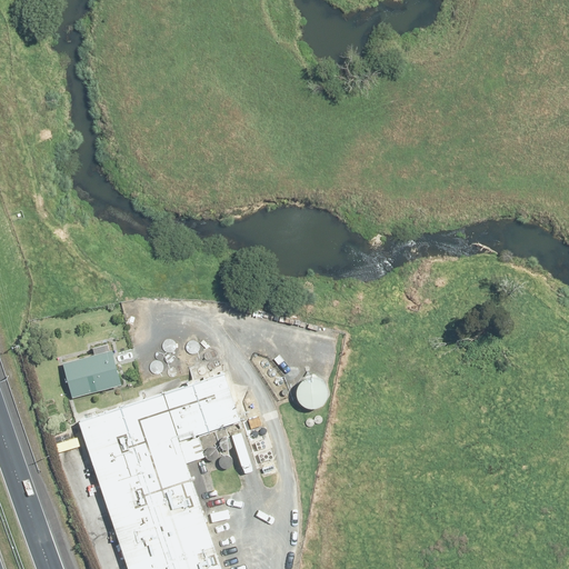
[(165,348),(166,350),(167,351),(169,352),(171,352),(172,351),(175,350),(176,349),(177,347),(177,345),(176,342),(175,341),(172,340),(170,340),(168,340),(167,341),(165,342),(163,345),(163,347),(165,348)]
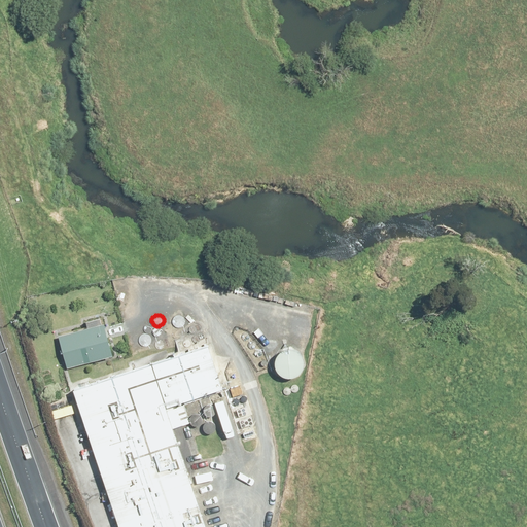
[(173,324),(174,325),(176,327),(178,327),(179,327),(181,327),(183,326),(184,324),(184,322),(184,320),(184,319),(182,317),(181,316),(179,316),(177,316),(175,317),(174,318),(173,320),(173,322),(173,324)]
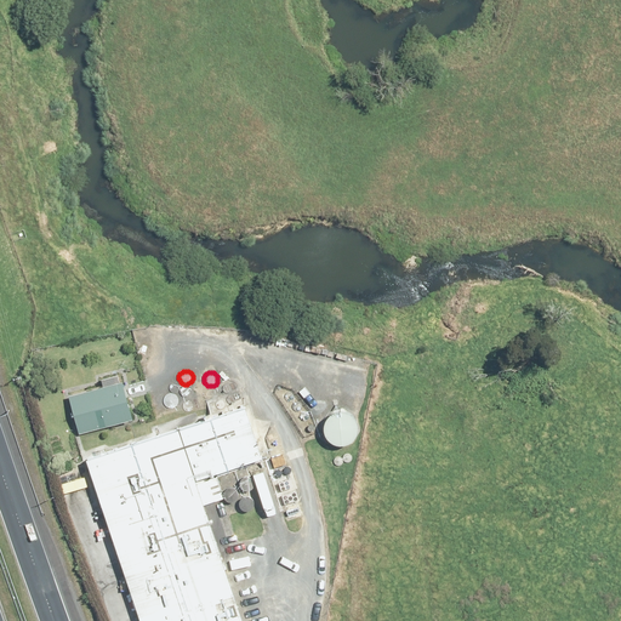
[(169,388),(170,391),(171,392),(172,392),(175,392),(176,392),(177,391),(178,389),(178,387),(178,386),(178,383),(177,382),(175,381),(174,381),(172,381),(170,382),(169,383),(169,385),(167,387),(169,388)]
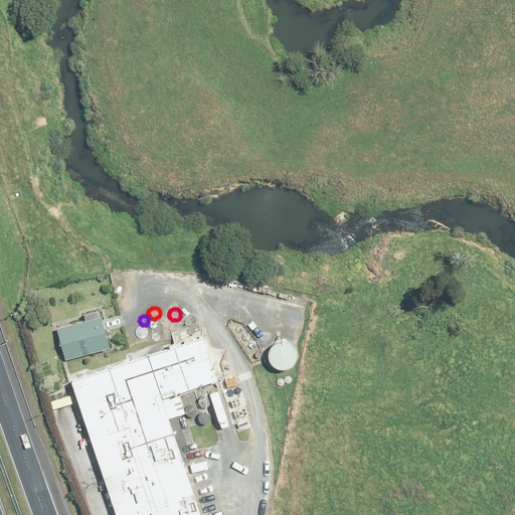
[(54,328),(61,359),(108,348),(100,317),(54,328)]
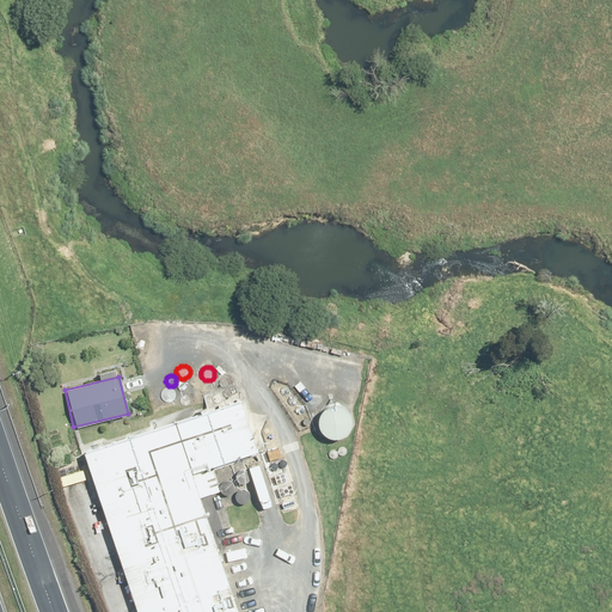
[(178,389),(179,390),(181,391),(182,392),(184,392),(185,391),(187,391),(188,389),(189,387),(188,385),(188,384),(187,383),(185,381),(183,381),(182,381),(179,383),(178,384),(178,385),(178,387),(178,389)]
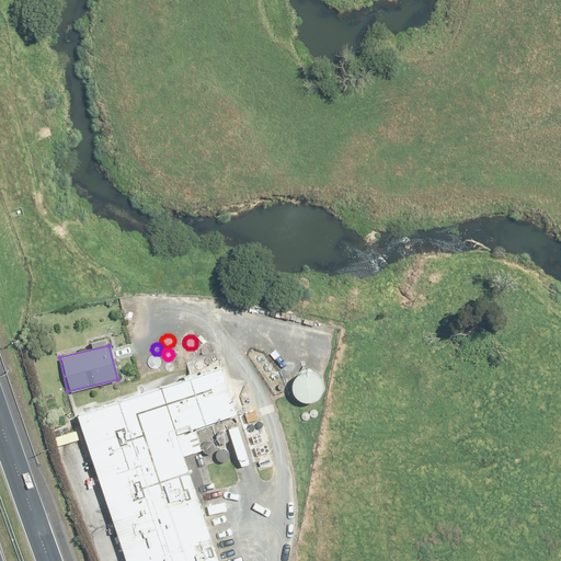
[(149,365),(150,366),(151,368),(153,368),(156,368),(158,368),(159,367),(160,365),(161,363),(161,362),(160,359),(159,357),(157,356),(155,356),(152,356),(151,357),(149,358),(149,361),(148,363),(149,365)]
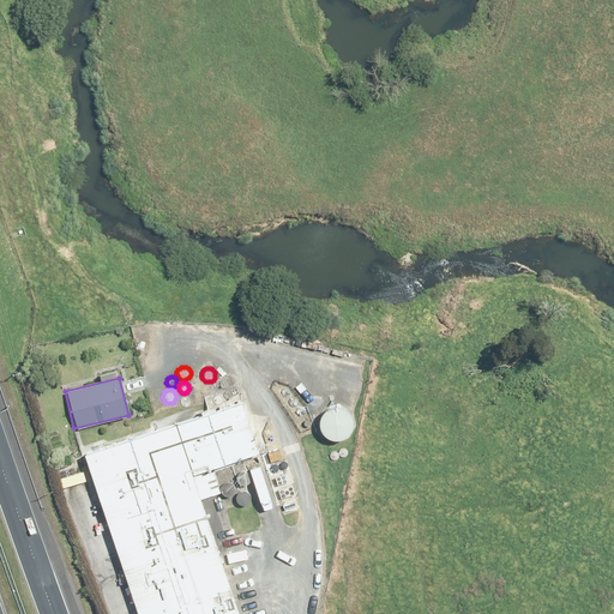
[(181,404),(182,407),(184,408),(185,408),(187,408),(188,408),(190,407),(191,405),(192,403),(192,402),(191,399),(190,398),(188,397),(186,397),(185,397),(184,398),(182,399),(181,401),(181,403),(181,404)]
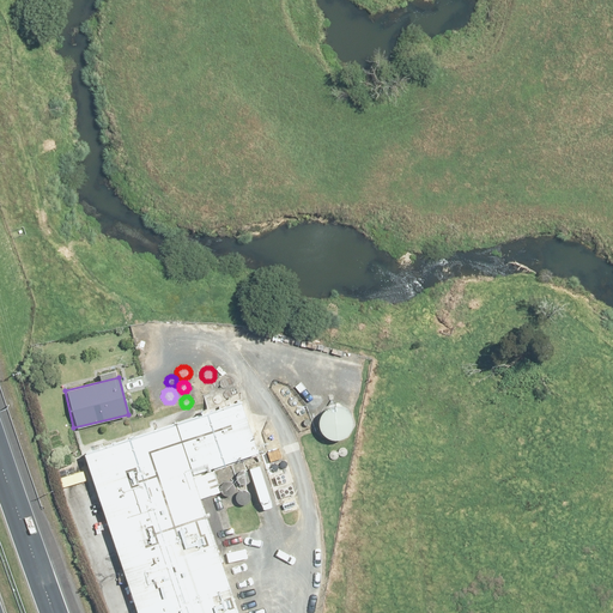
[(238,612),(201,501),(222,493),(214,469),(262,454),(244,400),(86,453),(140,612),(238,612)]
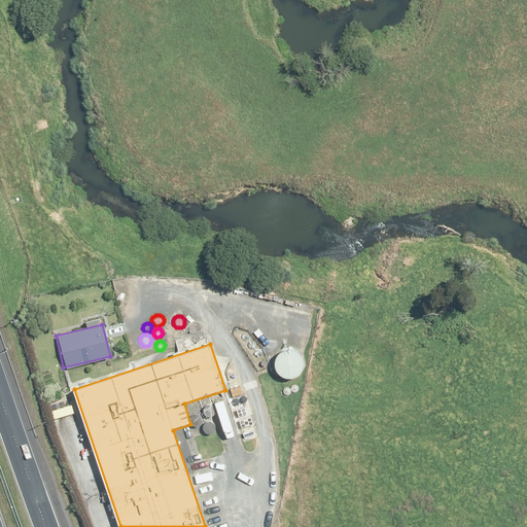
[(273,366),(275,371),(278,376),(282,378),(287,380),(292,379),(297,377),(302,374),(304,369),(305,363),(304,358),(302,354),(297,351),(293,349),(288,348),(283,349),(278,352),(275,356),(273,361),(273,366)]
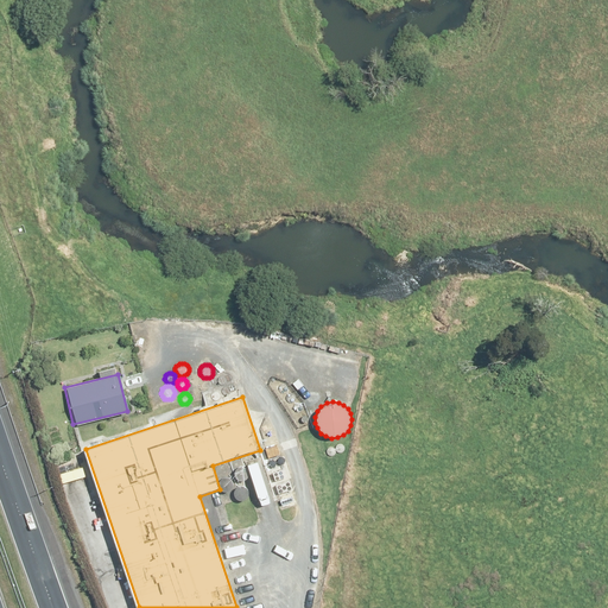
[(235,476),(236,479),(238,480),(240,481),(242,481),(244,480),(246,479),(247,477),(248,475),(248,473),(247,470),(246,469),(244,468),(241,468),(239,468),(238,469),(235,470),(234,473),(234,475),(235,476)]
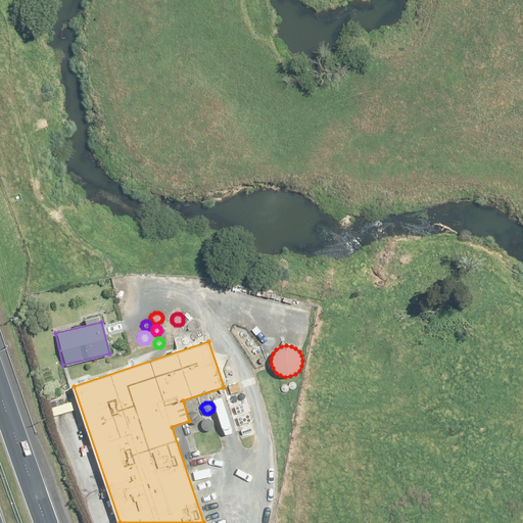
[(189,419),(190,421),(192,422),(194,423),(196,423),(197,422),(199,421),(200,420),(201,418),(200,416),(200,414),(198,413),(197,412),(195,412),(193,412),(191,413),(190,414),(189,416),(189,418),(189,419)]
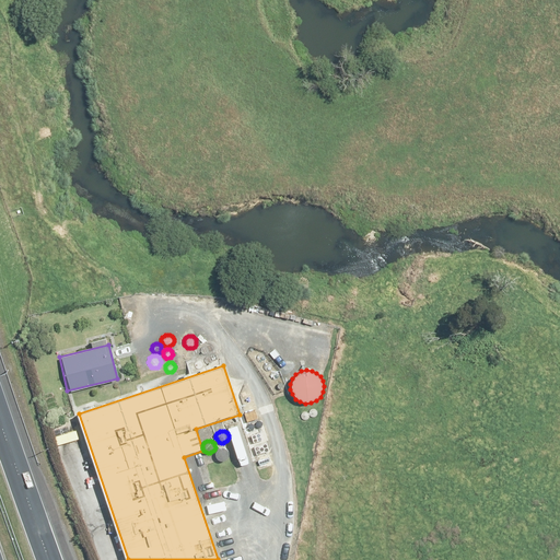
[(216,457),(217,459),(219,461),(220,462),(222,462),(224,461),(226,459),(228,458),(228,456),(228,454),(226,452),(225,451),(224,450),(222,448),(220,450),(218,451),(217,452),(216,453),(216,455),(216,457)]
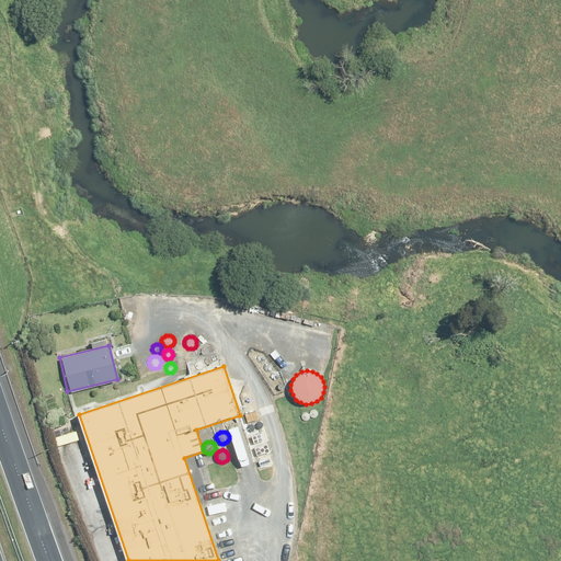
All buildings are outlined.
